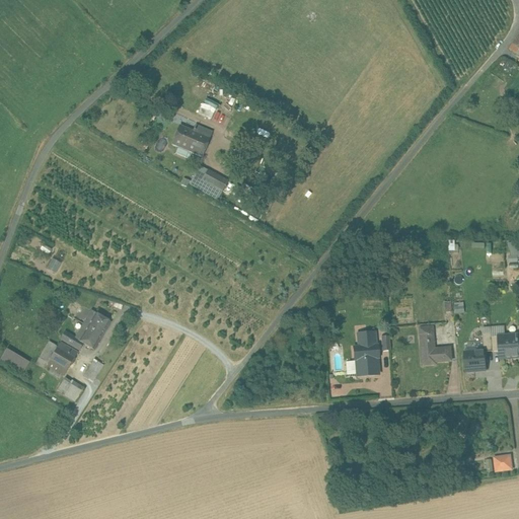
[(518,34),(509,50),(516,54),(518,49),(518,34)]
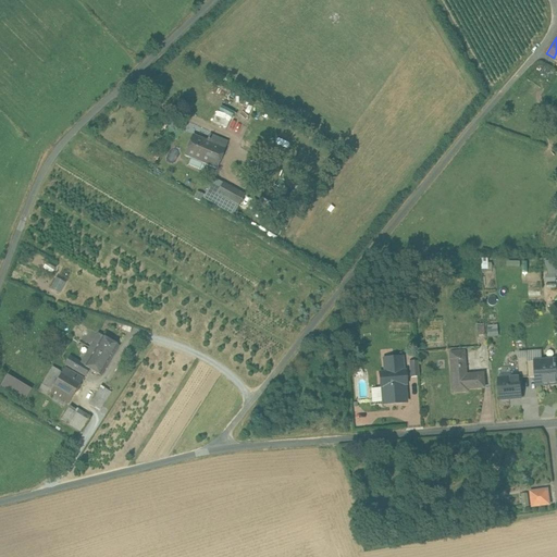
[(217,110),(212,122),(232,131),(237,119),(217,110)]
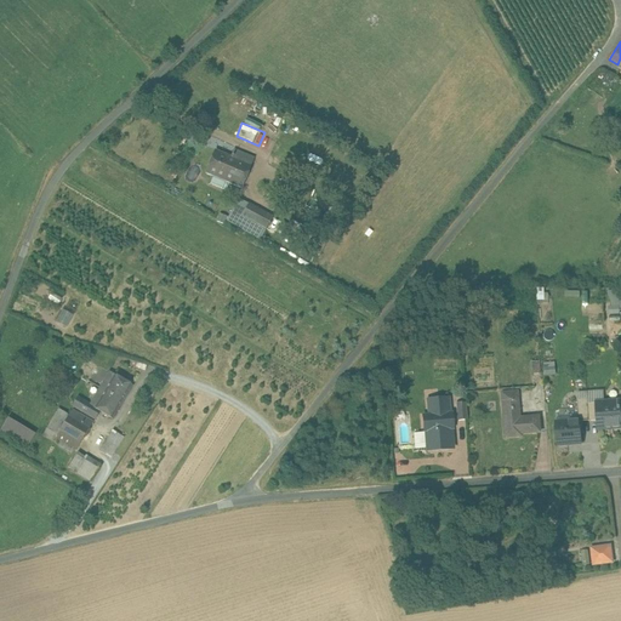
[(221,144),(209,175),(248,192),(260,161),(221,144)]
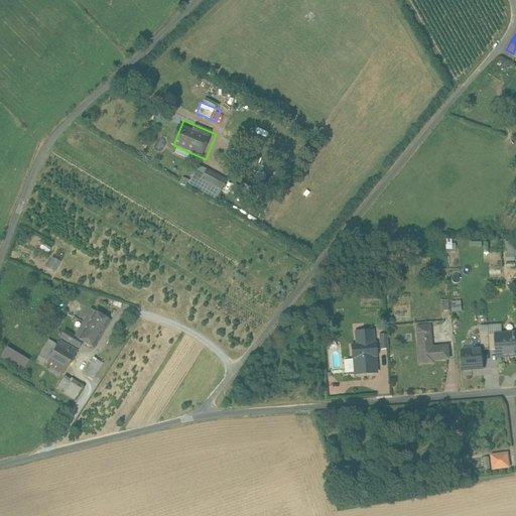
[(515,246),(506,248),(507,264),(515,263),(515,258),(515,246)]
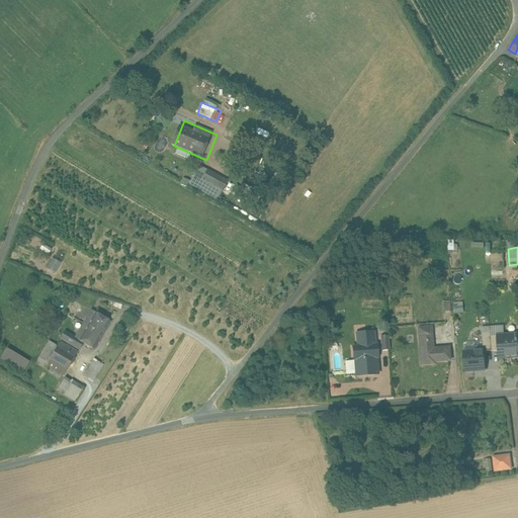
[(47,267),(56,272),(61,262),(51,258),(47,267)]
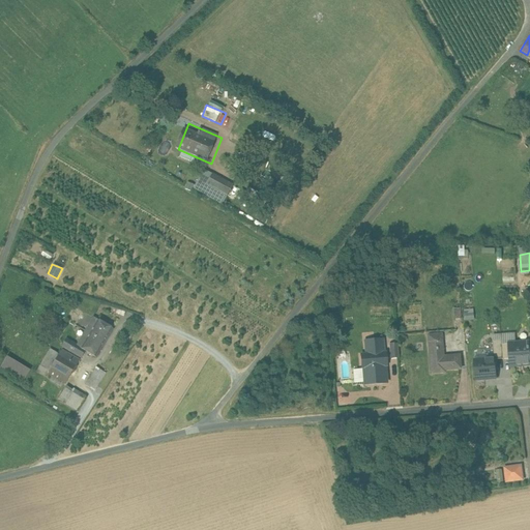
[(112,329),(97,321),(93,329),(86,341),(100,350),(112,329)]
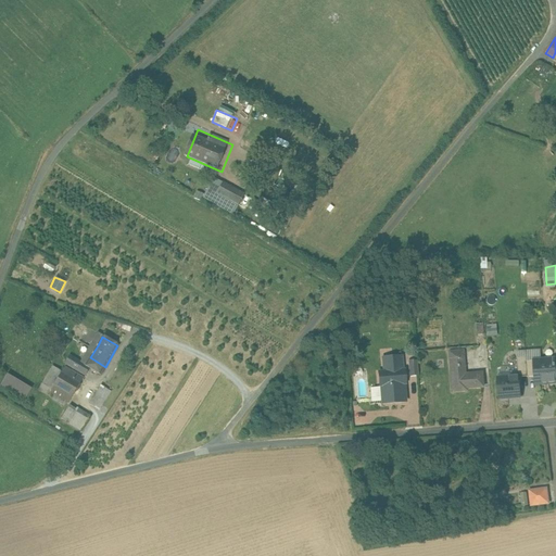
[(98,345),(93,342),(83,361),(72,354),(67,363),(86,374),(90,366),(102,373),(105,367),(90,357),(98,345)]
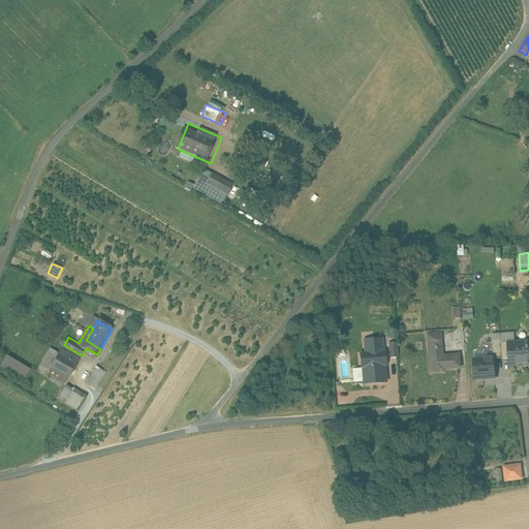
[(382,339),(364,341),(366,353),(361,353),(362,367),(387,365),(386,351),(383,351),(382,339)]
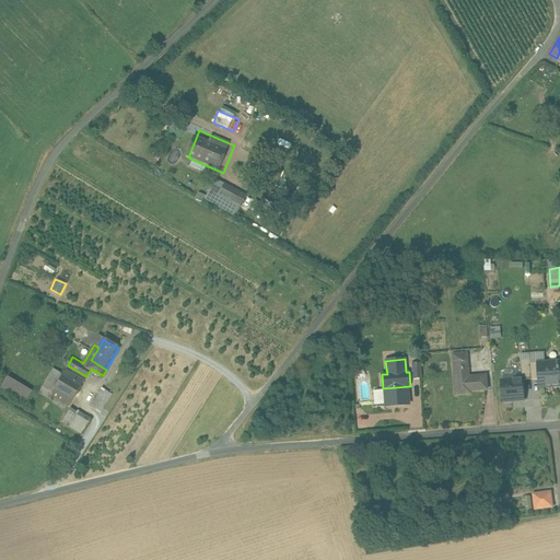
[(467,361),(453,362),(454,371),(456,371),(457,388),(469,387),(469,392),(488,391),(487,376),(468,378),(467,361)]
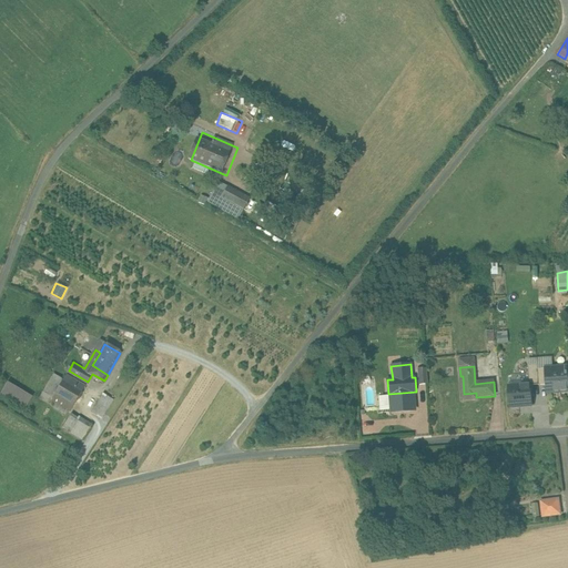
[(567,367),(545,368),(546,384),(551,384),(551,393),(567,392),(567,367)]
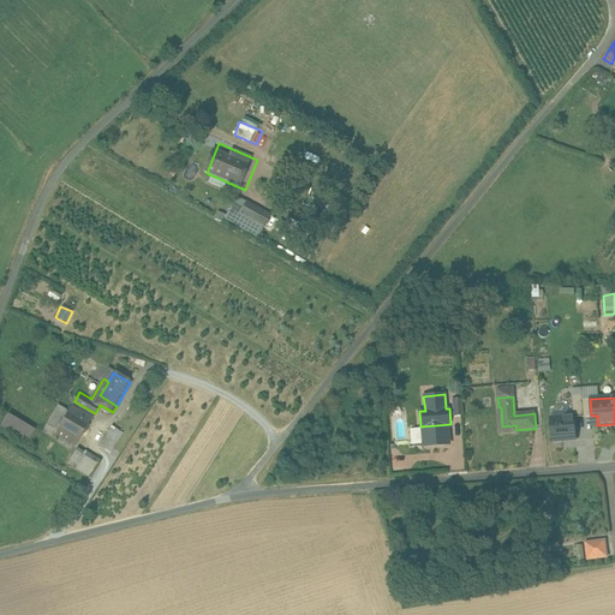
[(461,399),(453,400),(454,417),(463,416),(461,399)]
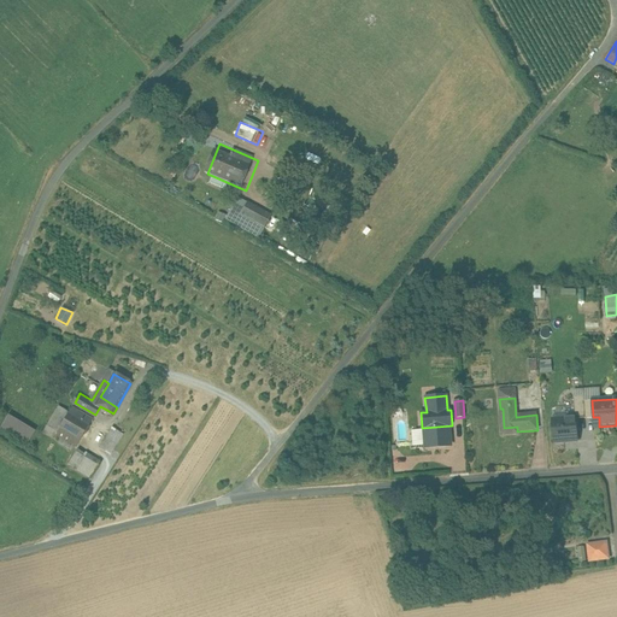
[(46,427),(57,433),(69,413),(58,407),(46,427)]
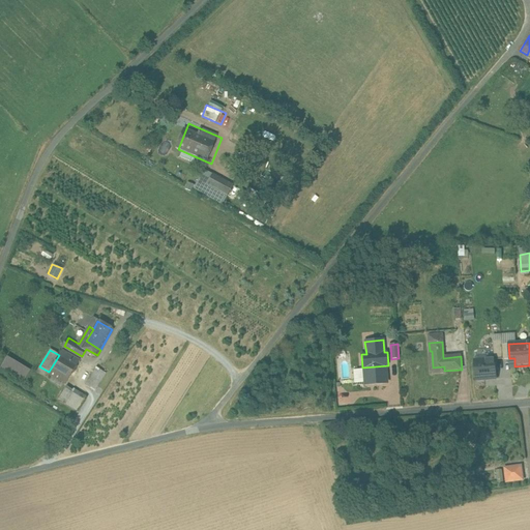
[(49,372),(48,374),(52,377),(63,383),(65,384),(80,360),(61,350),(59,355),(49,372)]
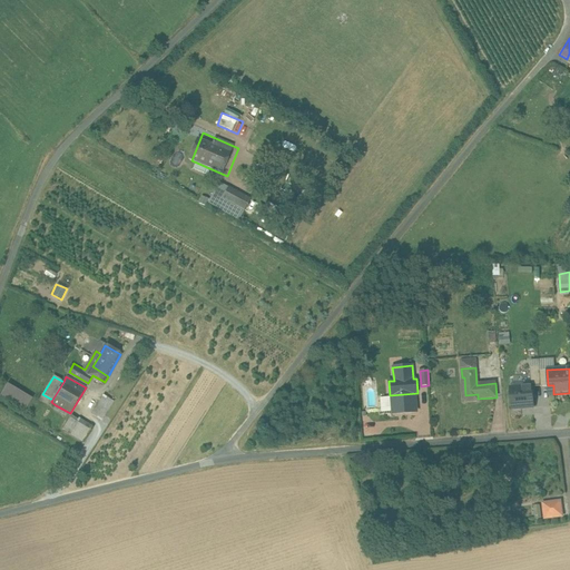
[(5,384),(0,393),(0,394),(27,408),(31,396),(5,384)]
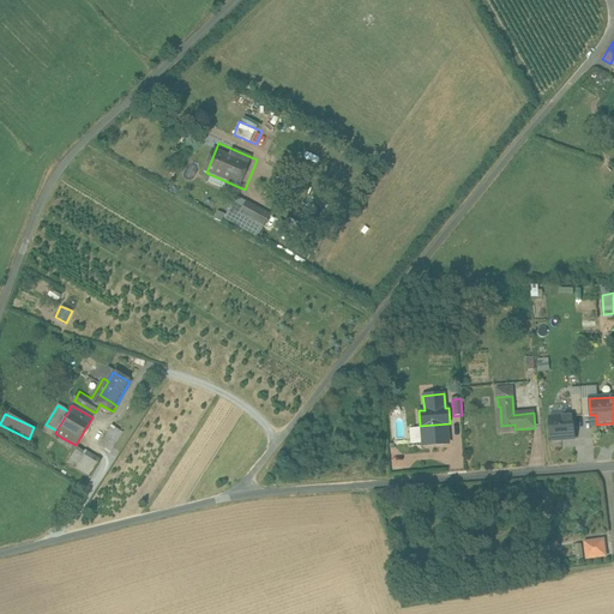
[(571,416),(548,417),(549,440),(573,438),(571,416)]
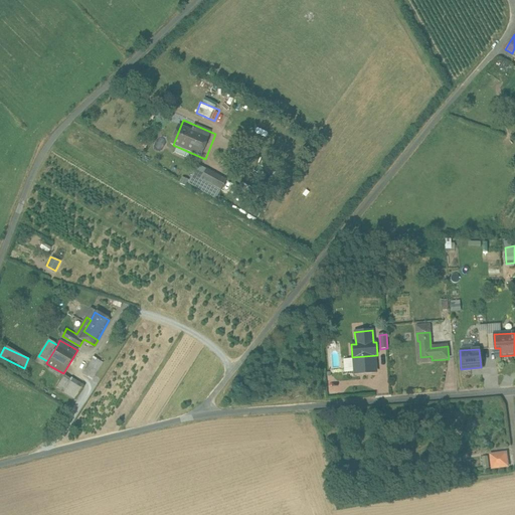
[(103,363),(93,357),(81,374),(92,381),(103,363)]
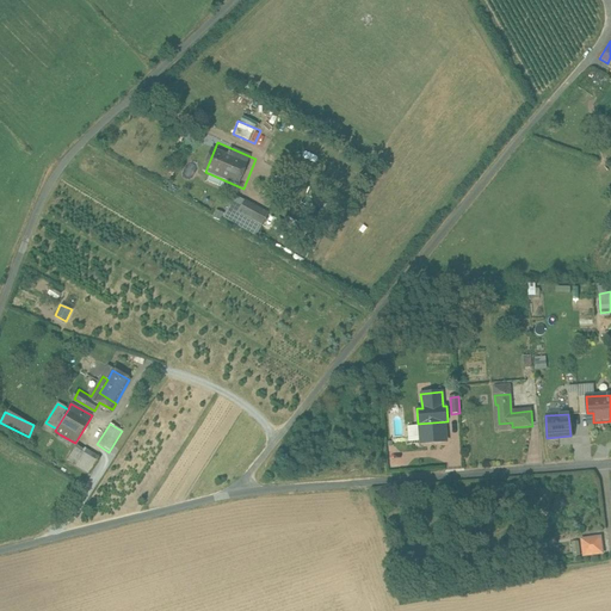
[(73,442),(60,434),(56,439),(69,446),(73,442)]
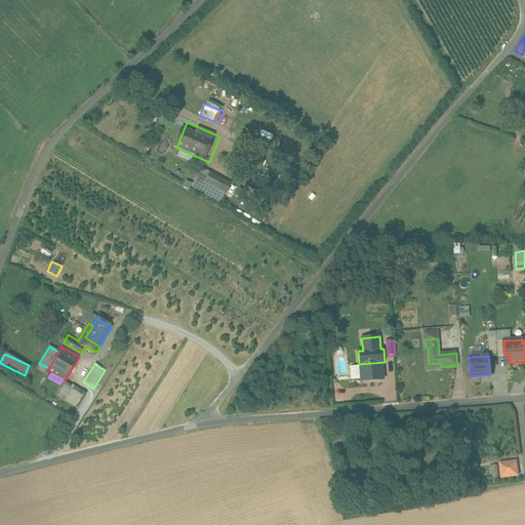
[(84,395),(65,382),(57,396),(77,407),(84,395)]
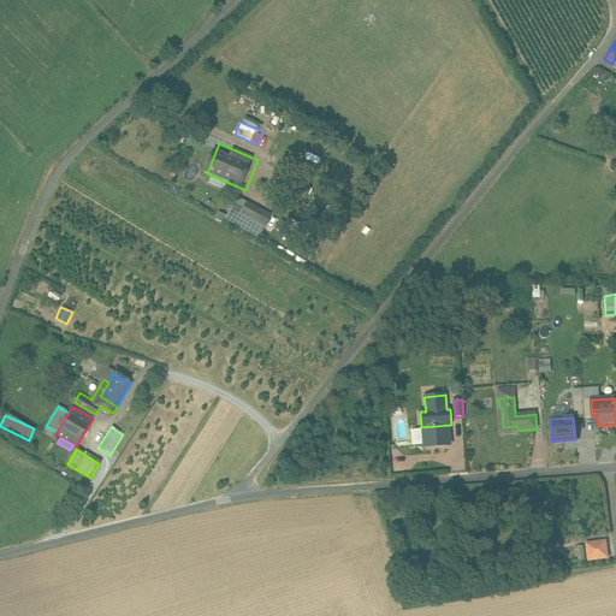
[(605,542),(587,544),(588,561),(608,558),(605,542)]
